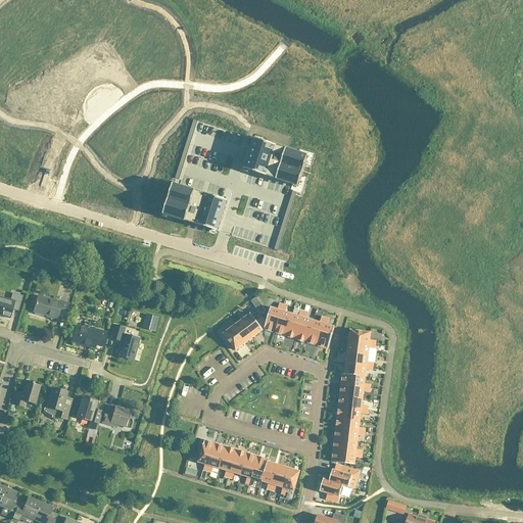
[(253,140),(243,171),(298,188),(307,157),(253,140)]
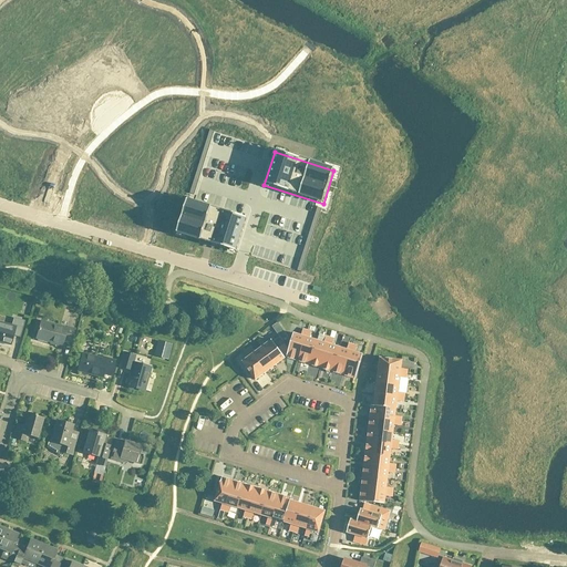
[(187,200),(176,234),(235,253),(246,219),(187,200)]
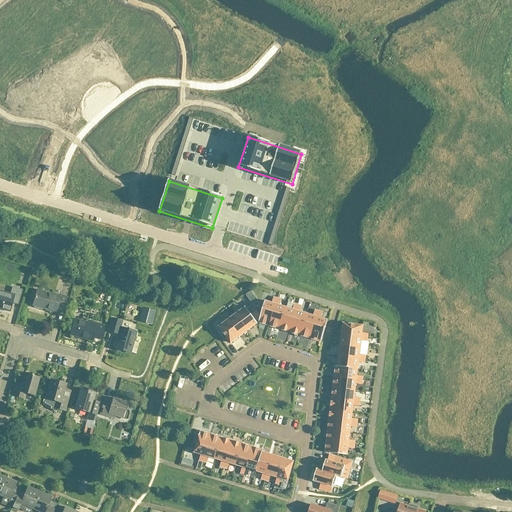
[(0,310),(10,313),(12,304),(18,306),(22,291),(12,288),(10,295),(0,291),(0,310)]
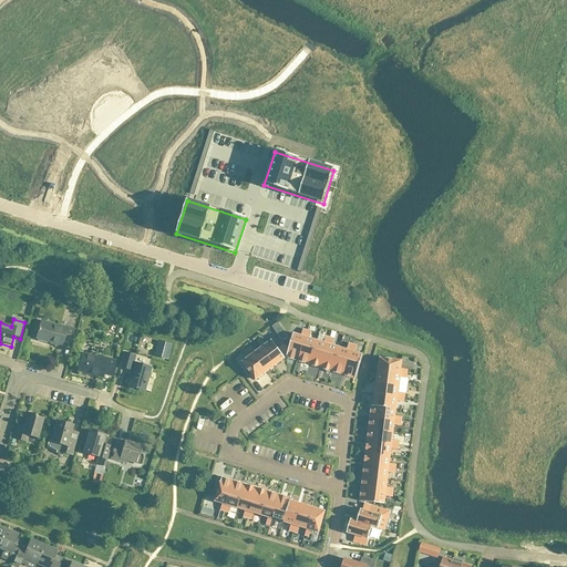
[(63,342),(71,344),(74,330),(66,328),(66,329),(41,322),(37,339),(54,344),(54,346),(62,348),(63,342)]
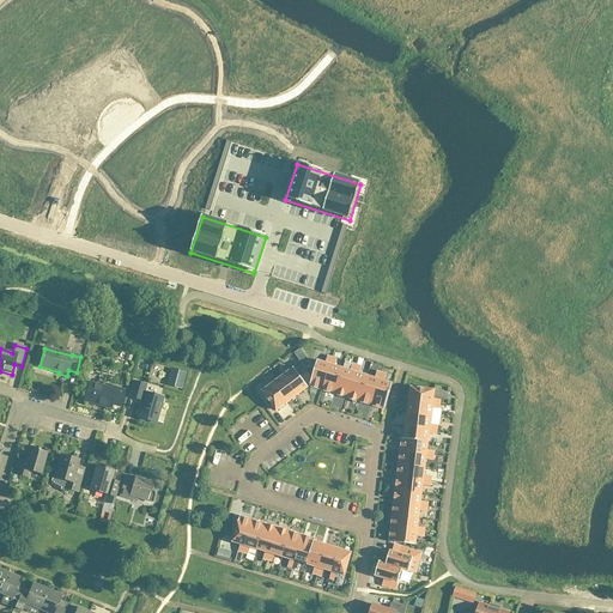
[(309,387),(321,392),(332,358),(327,357),(325,364),(316,362),(309,387)]
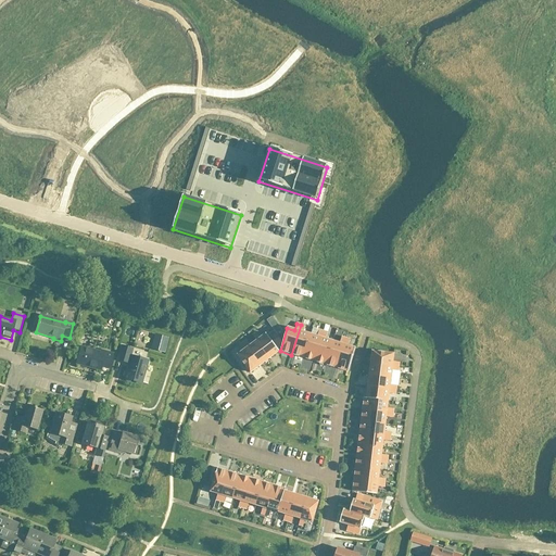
[(291,355),(303,358),(310,335),(303,332),(305,326),(301,325),(291,355)]
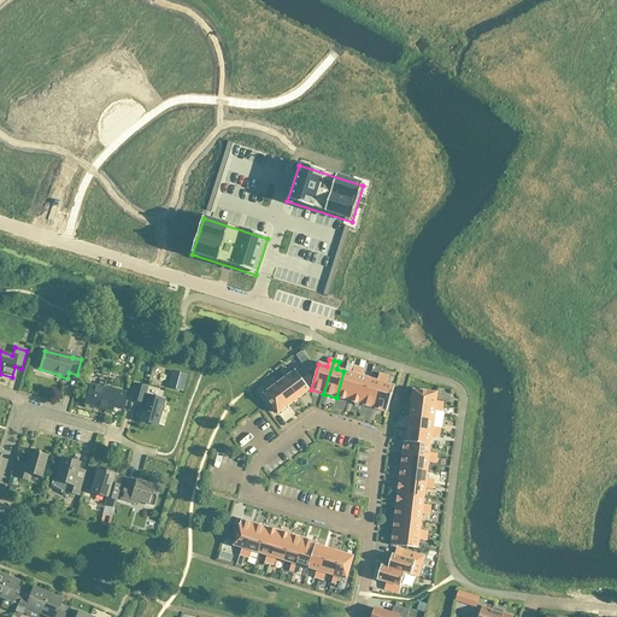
[(344,371),(336,398),(348,401),(358,369),(354,366),(352,374),(344,371)]
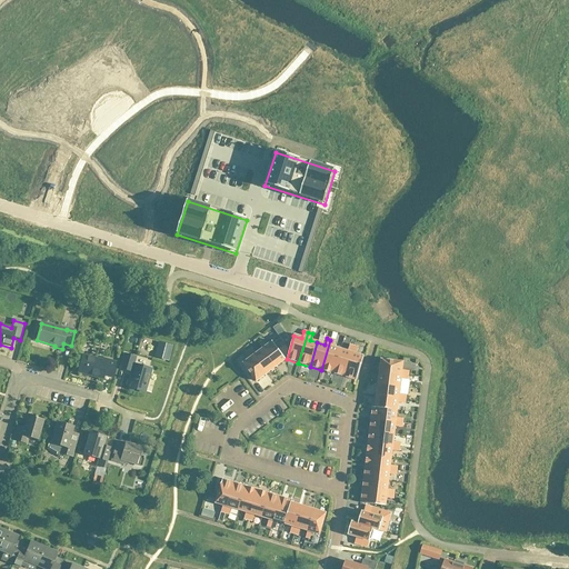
[(321,370),(332,373),(340,350),(333,348),(335,341),(330,340),(321,370)]
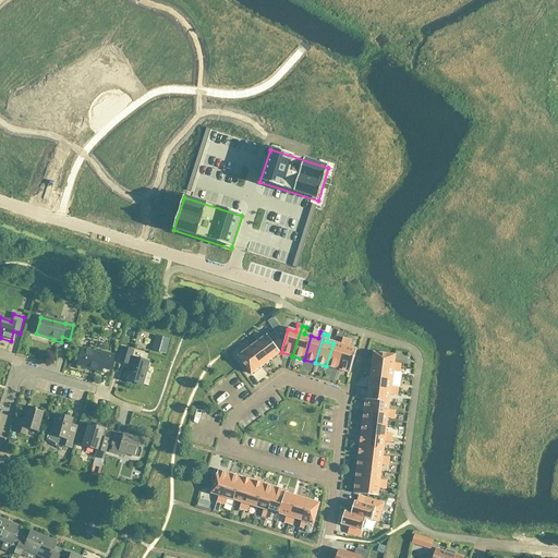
[(253,338),(257,343),(270,361),(280,353),(267,336),(261,340),(256,335),(253,338)]
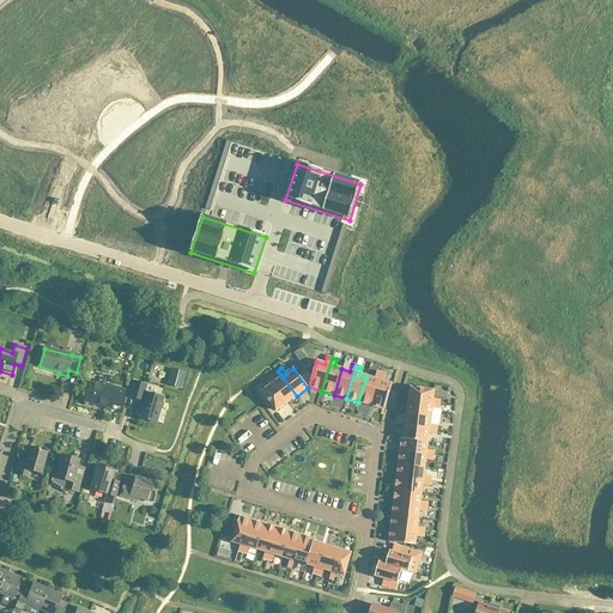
[(366,377),(358,402),(371,407),(381,374),(376,372),(374,380),(366,377)]
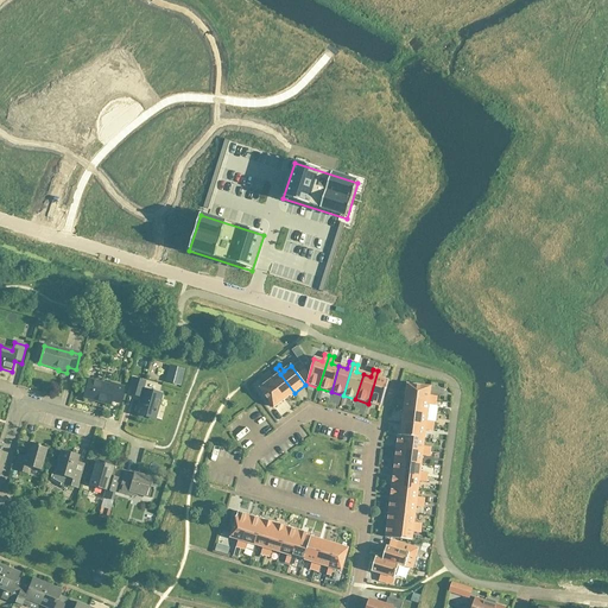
[(378,371),(368,404),(380,407),(388,381),(380,379),(382,372),(378,371)]
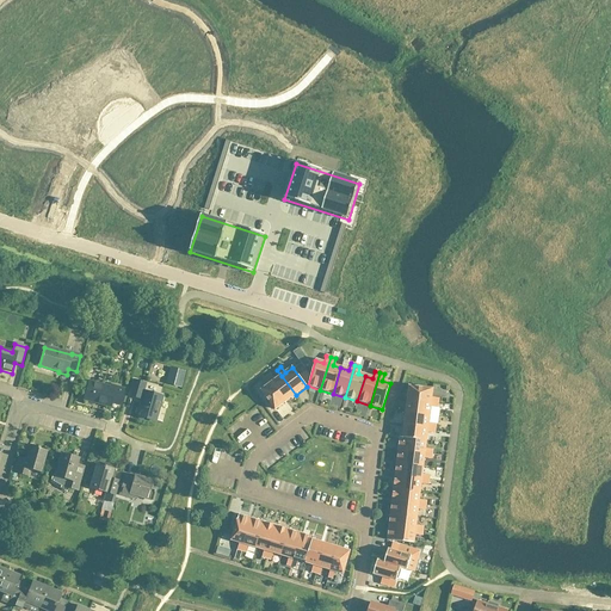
[(296,395),(282,376),(275,381),(271,375),(266,377),(285,402),(296,395)]
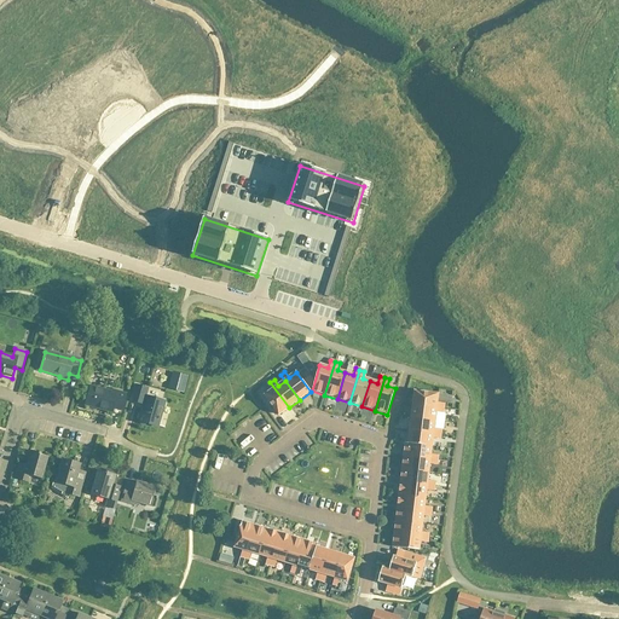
[(278,416),(289,408),(270,382),(266,386),(271,391),(264,397),(278,416)]
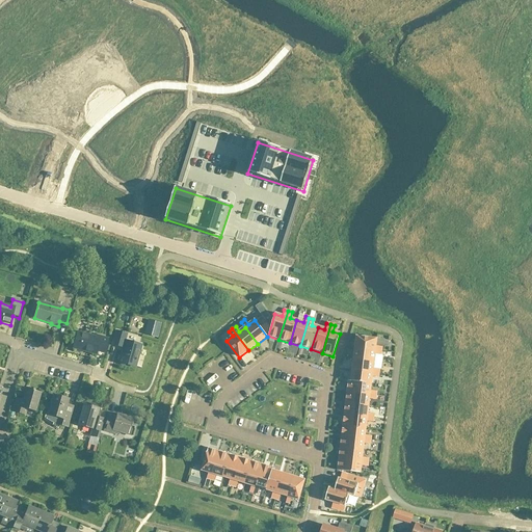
[(118,363),(135,367),(141,345),(126,341),(127,335),(116,331),(112,345),(123,348),(118,363)]
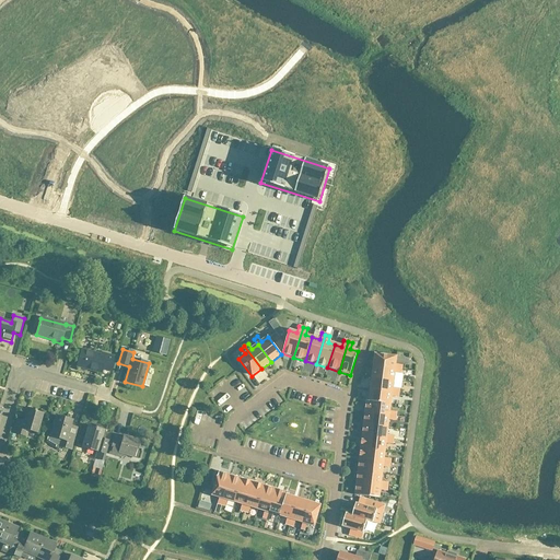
[(102,353),(101,356),(81,350),(77,368),(102,374),(103,370),(111,372),(115,357),(102,353)]
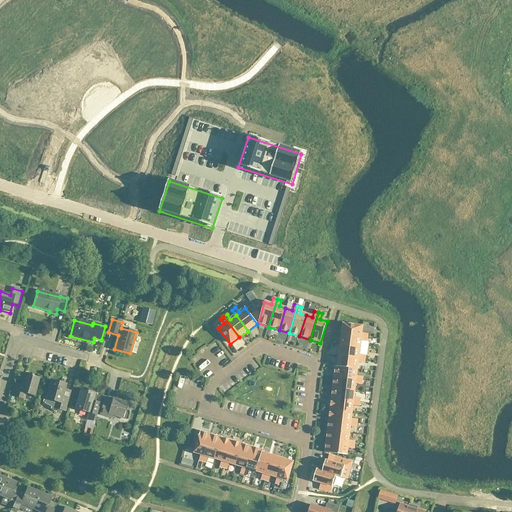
[(341,335),(367,338),(367,335),(361,334),(362,327),(342,324),(341,335)]
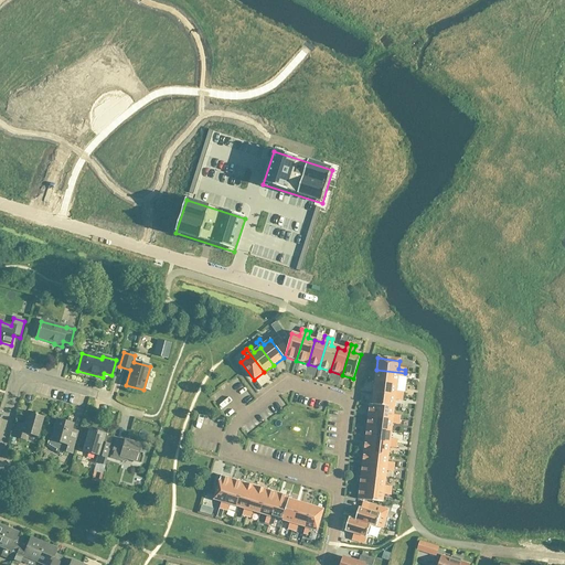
[(375,382),(397,384),(397,377),(405,377),(405,373),(376,370),(375,382)]
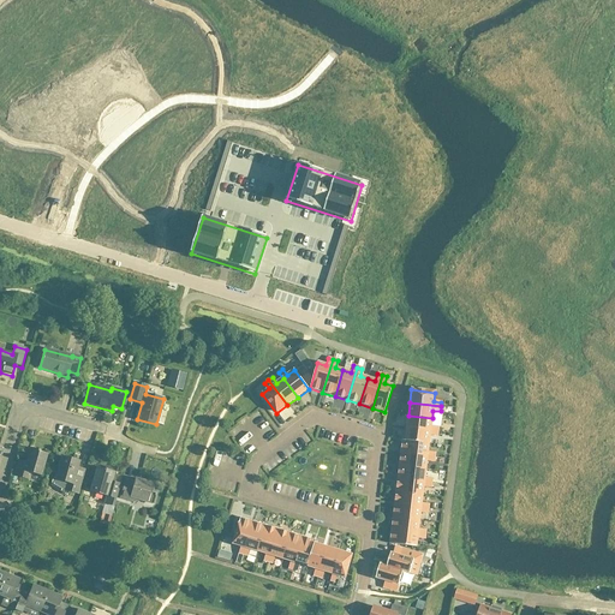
[(431,427),(433,418),(408,416),(406,429),(437,433),(439,428),(431,427)]
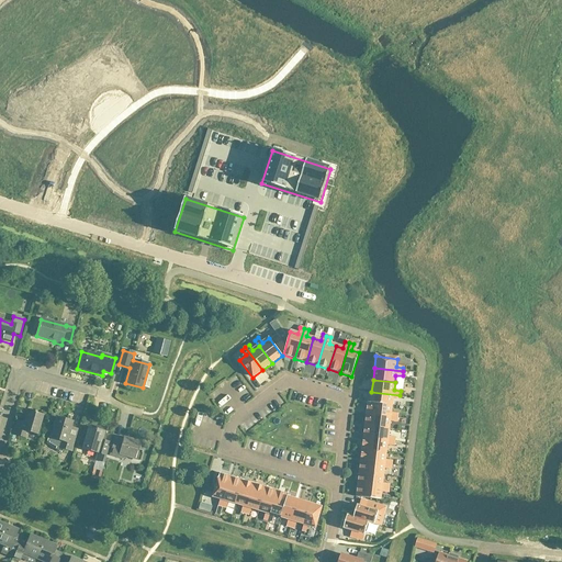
[(371,392),(370,403),(392,405),(393,398),(400,400),(400,395),(371,392)]
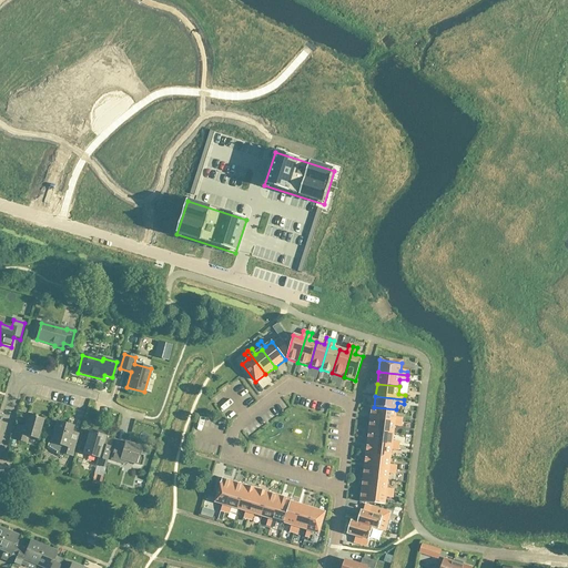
[(369,419),(402,423),(402,418),(395,418),(396,409),(374,407),(372,407),(369,419)]
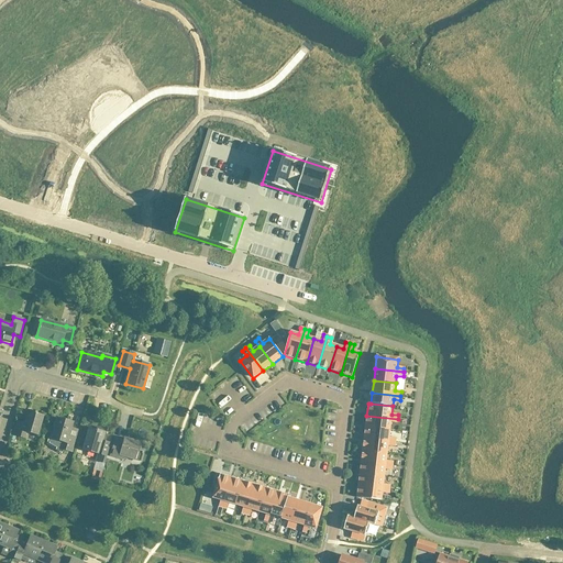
[(13,437),(15,438),(24,440),(25,433),(37,437),(43,417),(36,415),(36,414),(28,411),(24,424),(17,422),(13,437)]
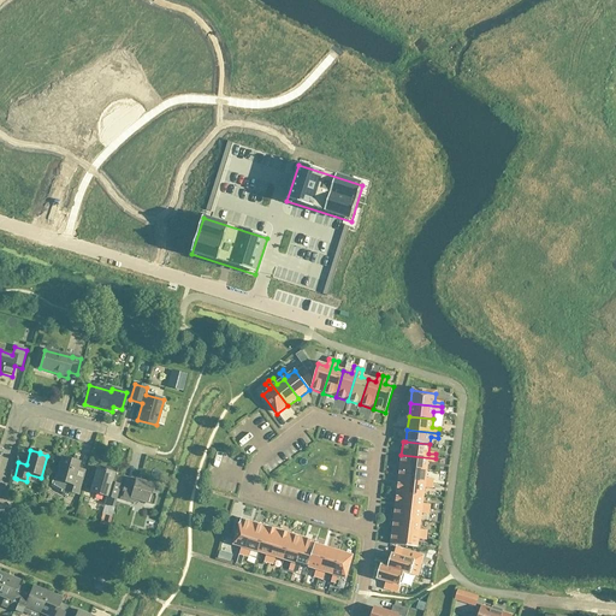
[(434,463),(436,458),(401,455),(400,467),(426,471),(427,462),(434,463)]
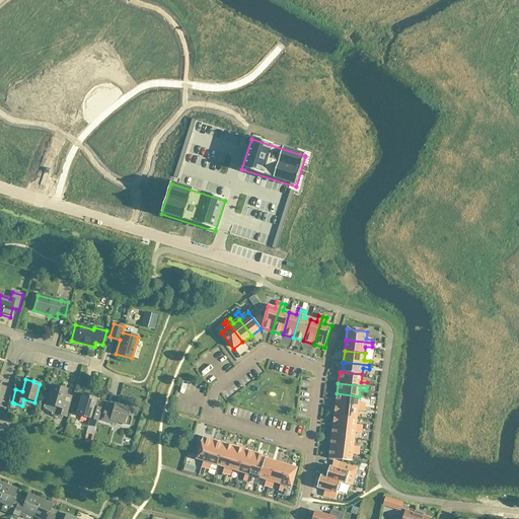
[(55,418),(57,415),(66,418),(72,397),(65,395),(66,390),(53,386),(48,404),(45,403),(43,411),(55,418)]
